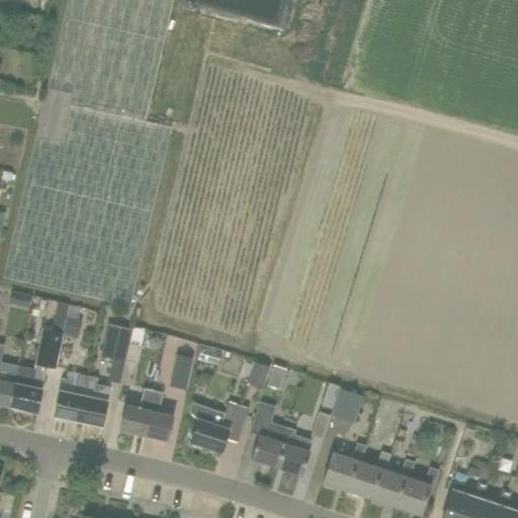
[(139,118),(165,0),(67,0),(45,97),(44,97),(2,277),(130,307),(171,125),(139,118)]
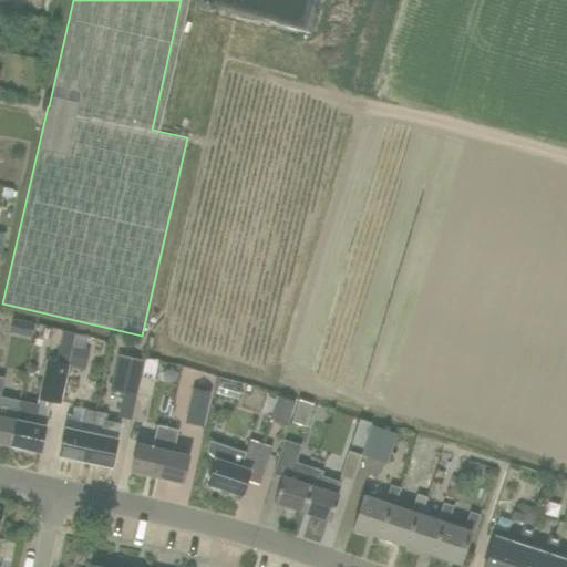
[(9,332),(31,338),(34,323),(26,321),(12,318),(11,325),(9,332)]
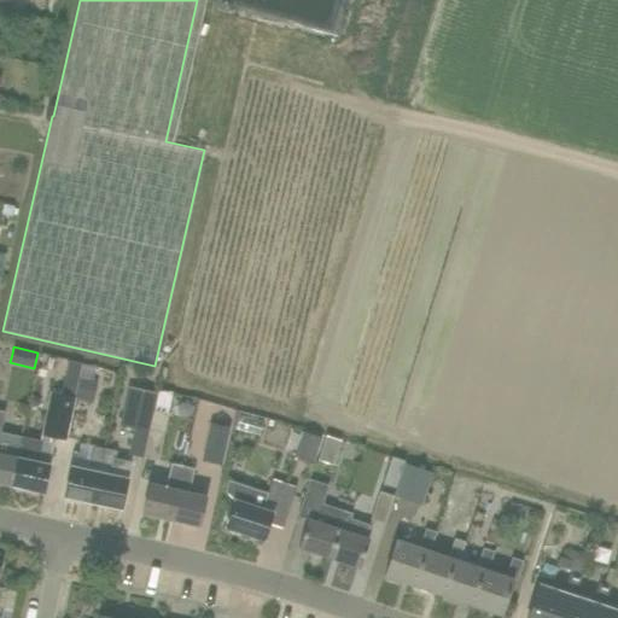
[(75,398),(91,403),(97,383),(80,379),(75,398)]
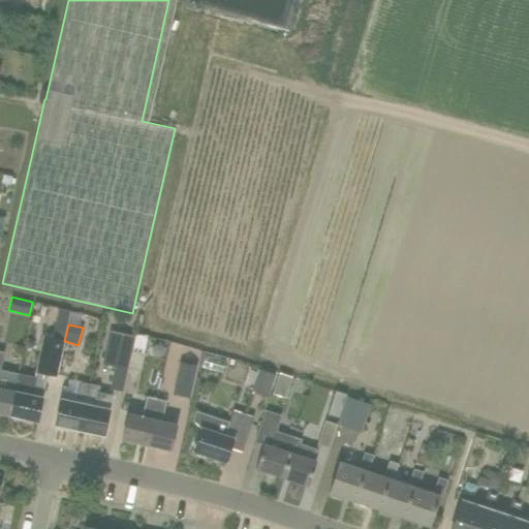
[(148,334),(135,332),(129,363),(122,391),(134,394),(148,334)]
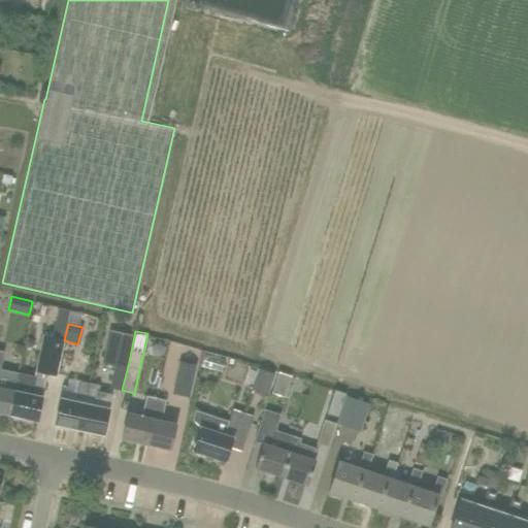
[(19,372),(9,414),(38,420),(43,396),(42,396),(47,373),(56,375),(63,342),(44,338),(36,376),(19,372)]
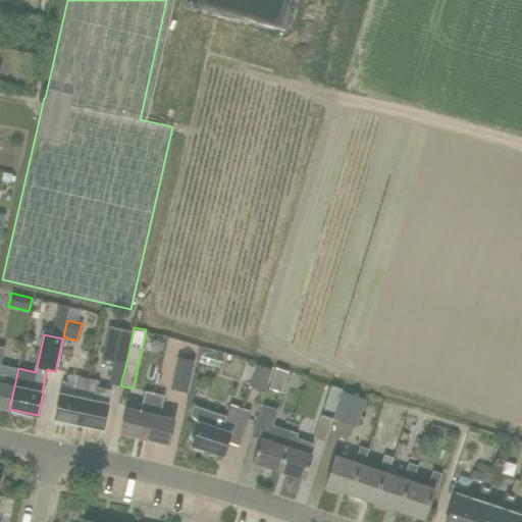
[(120,385),(127,358),(129,346),(105,341),(101,359),(113,362),(108,382),(120,385)]
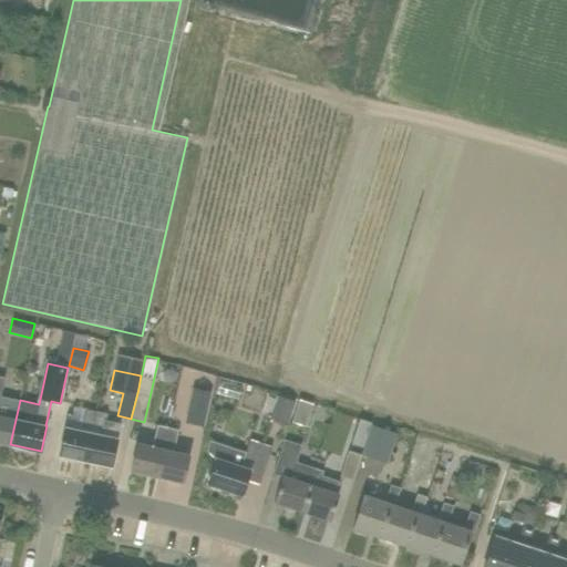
[(0,442),(10,444),(20,400),(1,395),(4,378),(0,375),(0,442)]
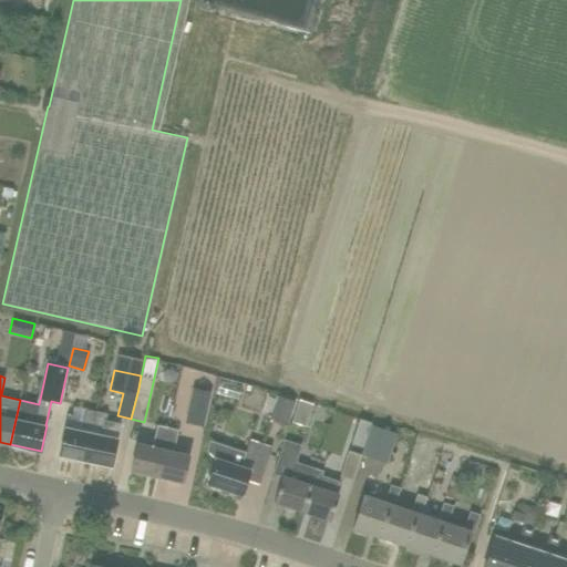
[(184,421),(202,425),(210,392),(193,388),(184,421)]
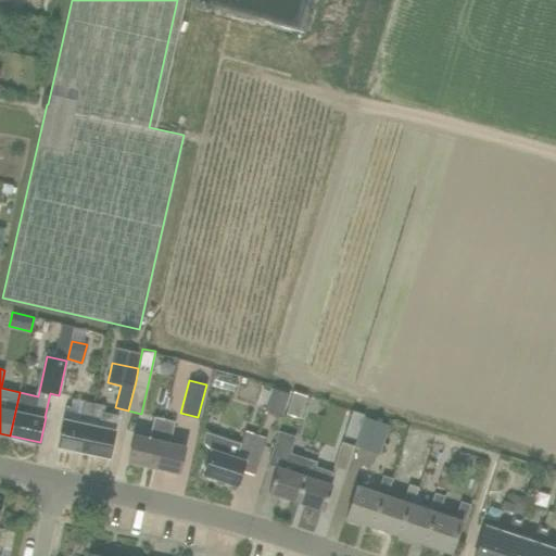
[(265,407),(281,413),(289,392),(272,387),(265,407)]
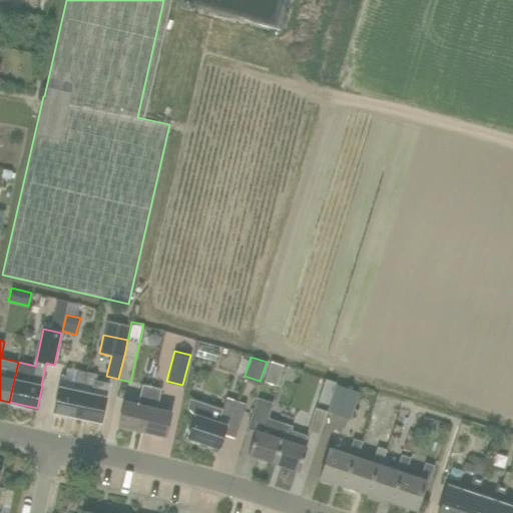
[(266,368),(270,380),(283,376),(279,364),(266,368)]
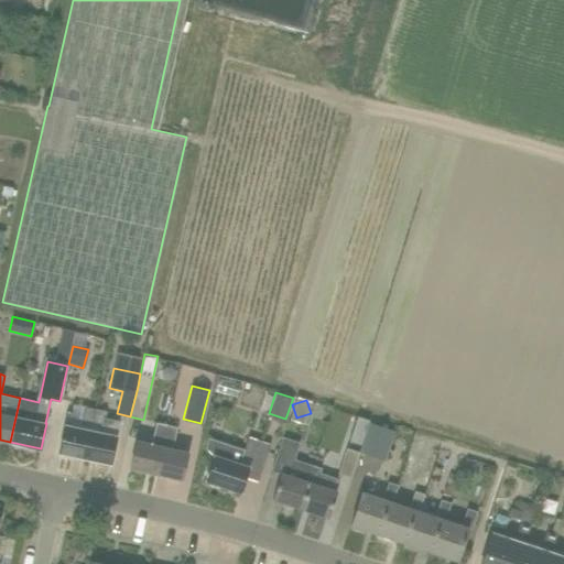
[(58,452),(85,457),(95,409),(85,407),(80,429),(64,425),(58,452)]
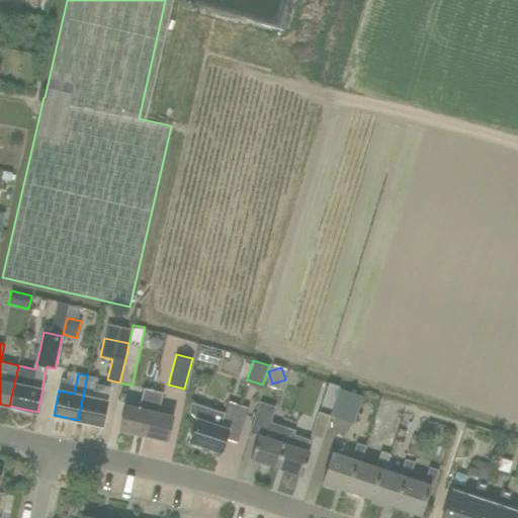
[(109,386),(95,383),(96,377),(87,375),(78,420),(101,425),(107,401),(106,400),(108,393),(109,386)]
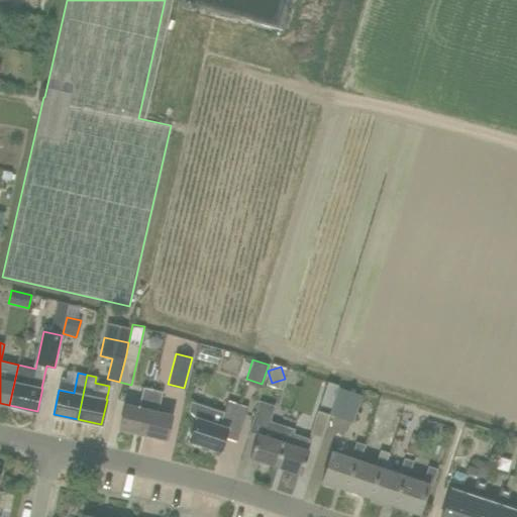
[(119,428),(142,434),(152,389),(143,387),(139,407),(124,404),(119,428)]
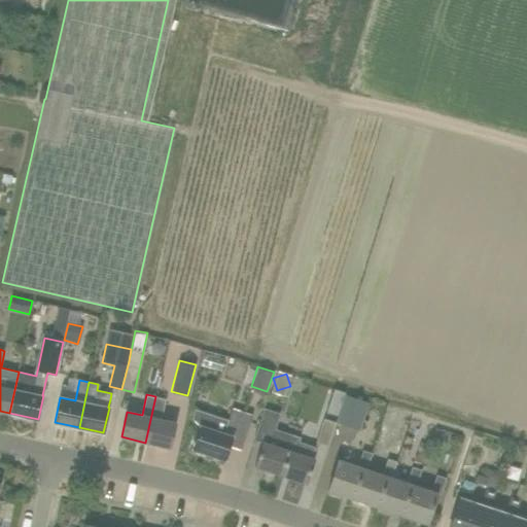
[(345,395),(336,423),(359,430),(369,402),(345,395)]
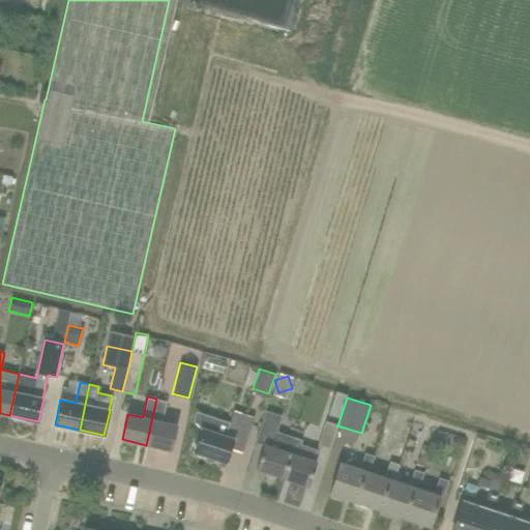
[(156,399),(146,445),(171,450),(176,424),(162,421),(167,401),(156,399)]
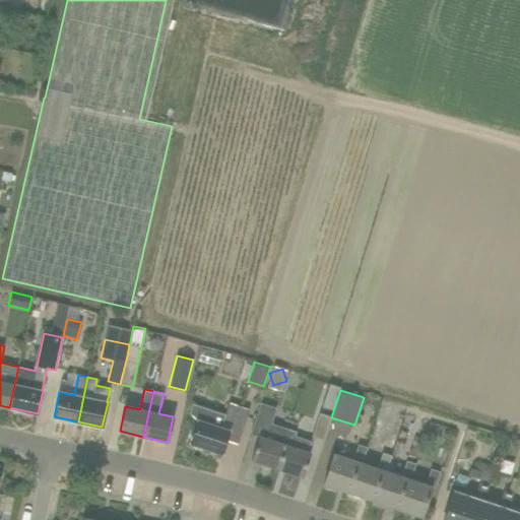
[(221,454),(226,440),(238,444),(250,409),(230,402),(225,414),(192,403),(188,415),(197,420),(190,443),(221,454)]
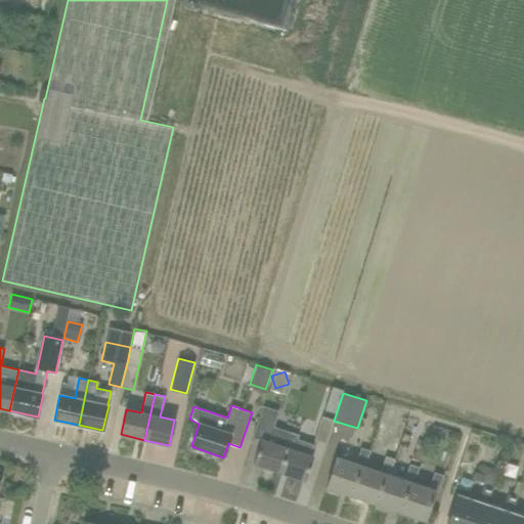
[(279,472),(287,448),(282,447),(288,431),(273,427),(278,410),(262,405),(252,437),(261,440),(253,463),(279,472)]
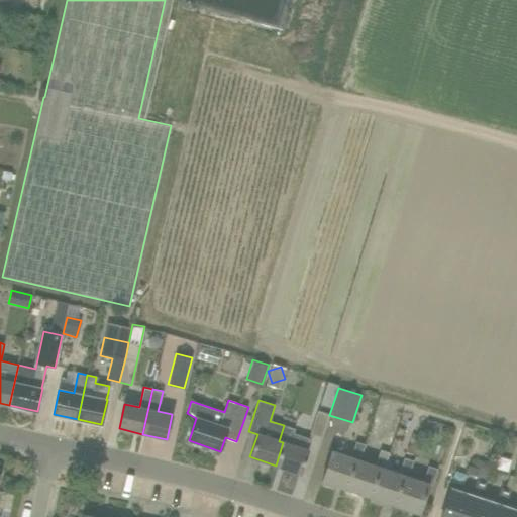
[(329,414),(317,410),(310,433),(322,437),(329,414)]
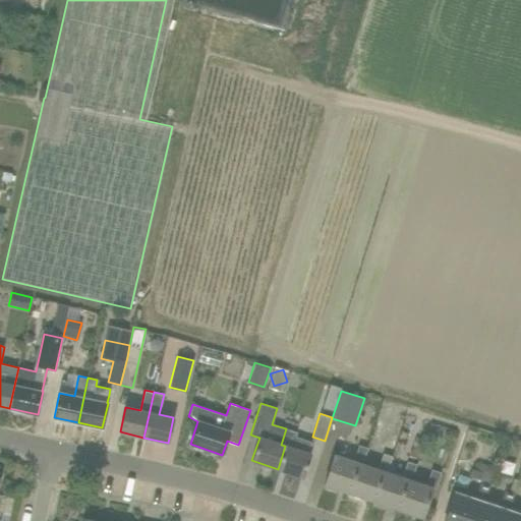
[(285,446),(278,469),(303,477),(310,455),(308,454),(312,443),(295,437),(297,432),(286,428),(281,445),(285,446)]
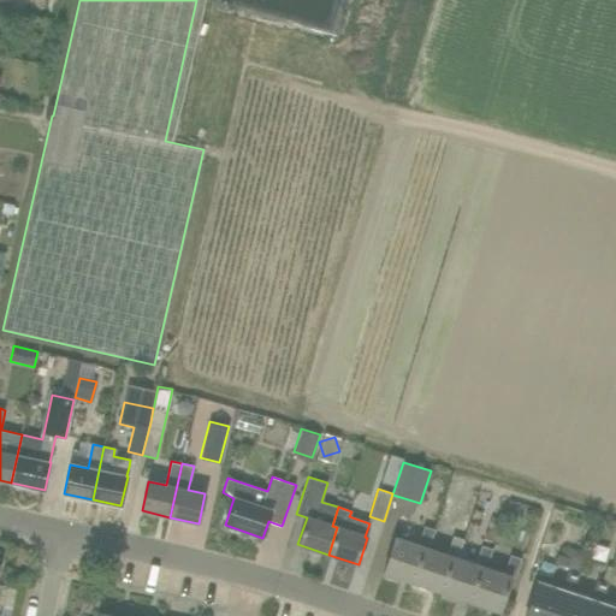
[(383,573),(413,582),(424,546),(428,549),(434,529),(425,526),(418,545),(395,537),(383,573)]
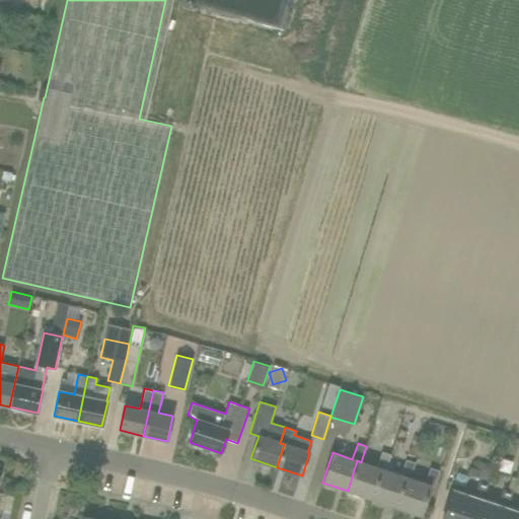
[(357,460),(348,491),(372,499),(382,469),(385,470),(390,454),(382,451),(376,467),(361,462),(357,460)]
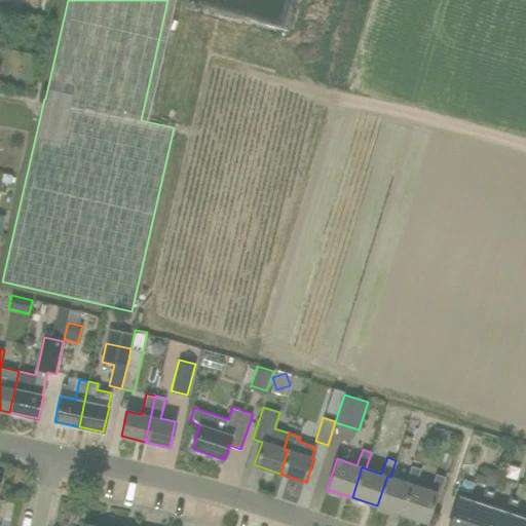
[(387,476),(377,505),(402,514),(412,484),(415,485),(420,468),(411,465),(406,482),(390,477),(387,476)]
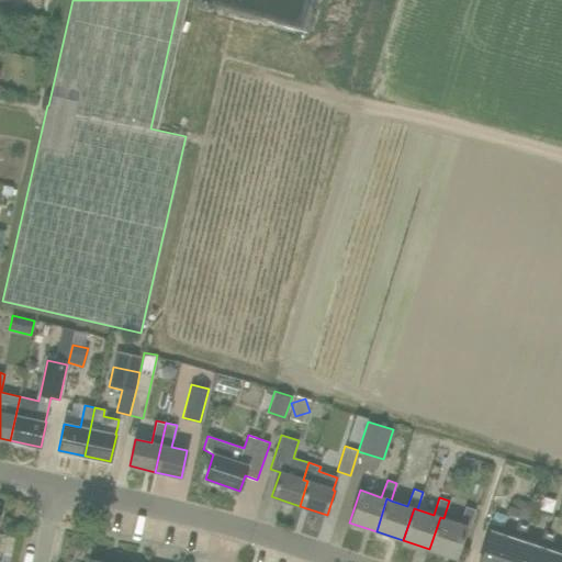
[(518,521),(528,525),(535,504),(525,501),(521,510),(519,519),(518,521)]
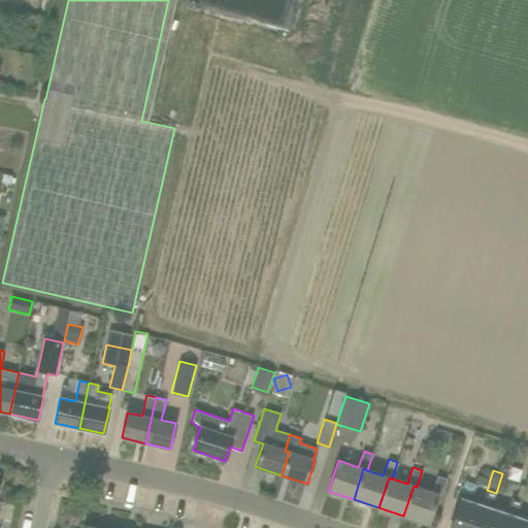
[(414,486),(403,516),(428,524),(438,495),(441,496),(447,479),(437,475),(432,492),(417,487),(414,486)]
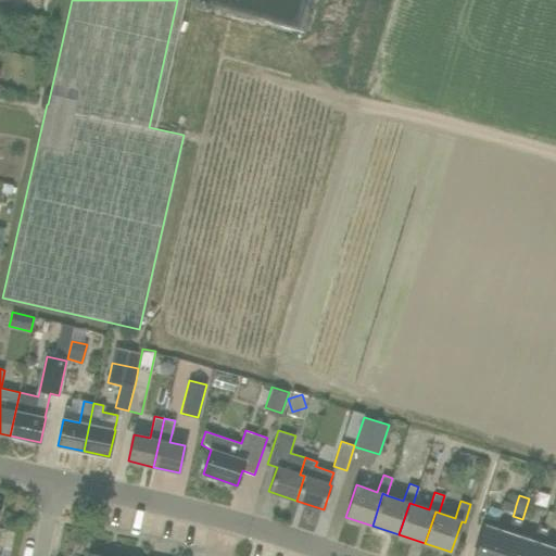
[(514,514),(516,505),(504,501),(501,509),(514,514)]
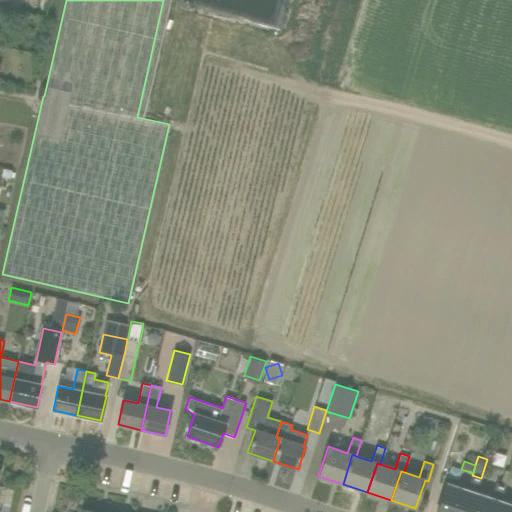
[(476,496),(481,478),(472,475),(471,475),(466,493),(446,486),(437,511),(464,511),(470,494),(476,496)]
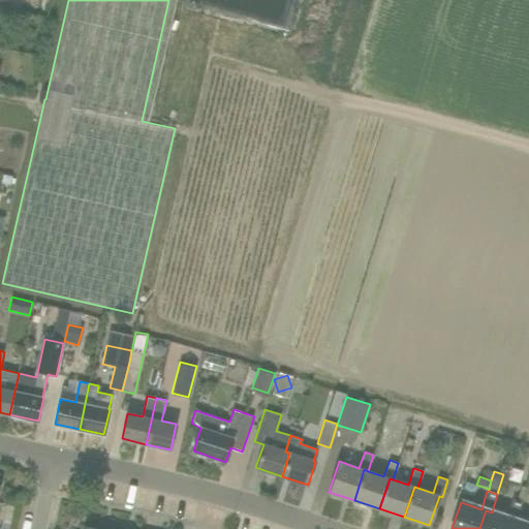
[(516,521),(522,502),(511,499),(505,517),(492,512),(486,510),(479,528),(507,528),(511,519),(516,521)]
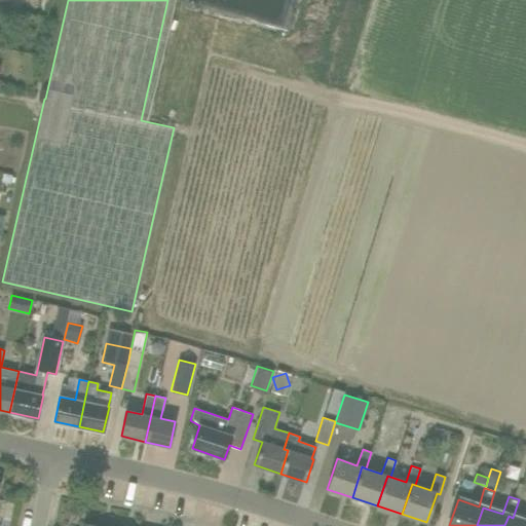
[(509,516),(504,525),(525,525),(525,521),(513,518),(509,516)]
